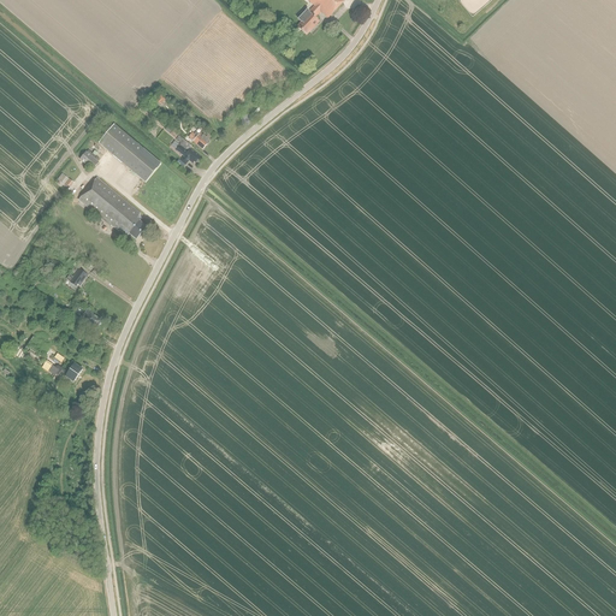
[(327,21),(345,0),(306,0),(314,7),(309,12),(307,10),(297,21),(300,23),(296,27),(306,36),(319,23),(314,18),(320,12),(327,21)]
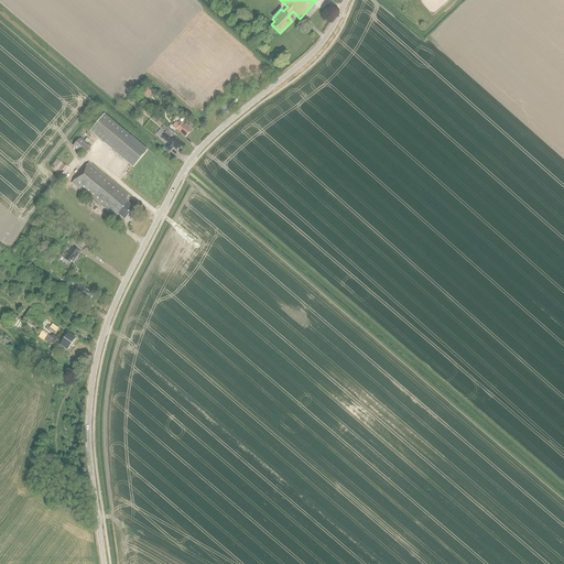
[(148,87),(142,93),(147,97),(152,90),(148,87)]
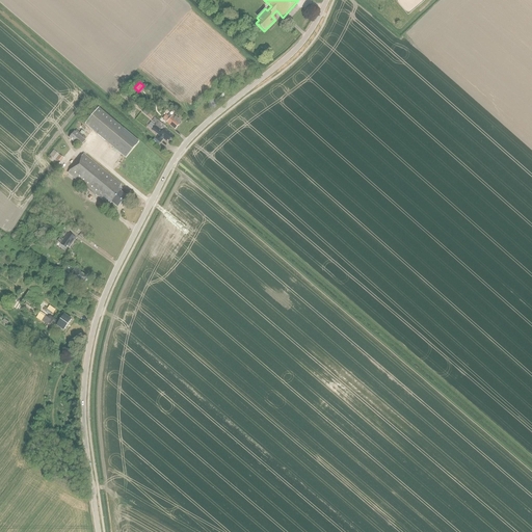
[(127,159),(130,155),(140,143),(99,109),(85,125),(127,159)]
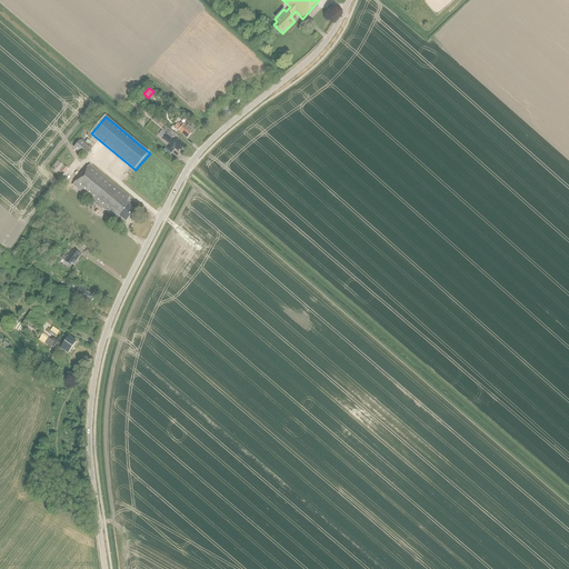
[(187,139),(195,130),(188,125),(187,127),(183,123),(181,126),(178,122),(173,127),(178,131),(187,139)]
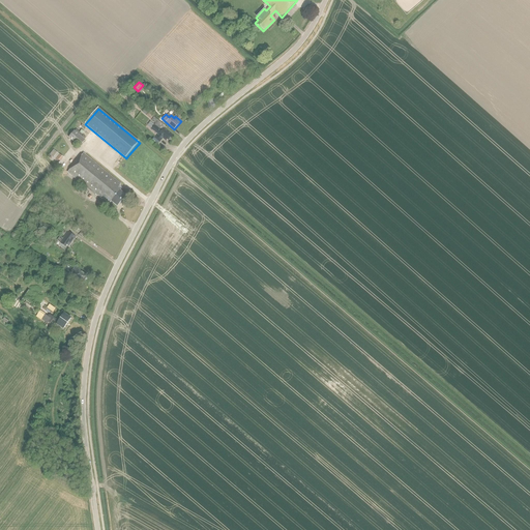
[(155,124),(162,130),(164,128),(166,125),(154,117),(151,121),(155,124)]
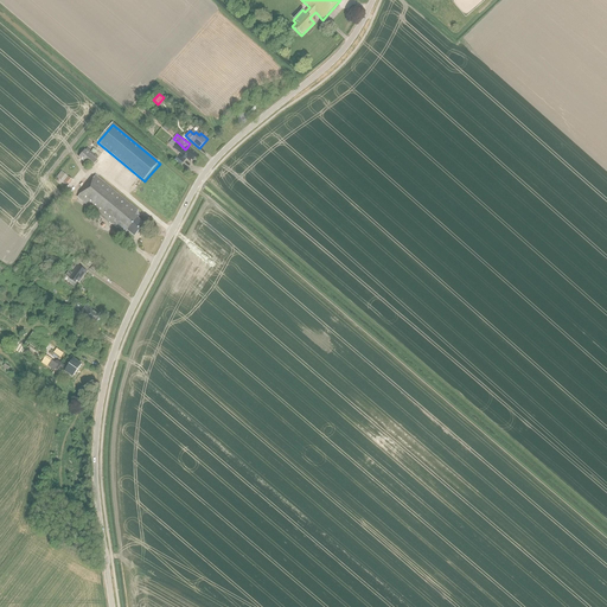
[(178,142),(177,142),(173,147),(181,153),(178,158),(183,161),(186,158),(190,161),(191,160),(193,161),(198,155),(187,147),(185,149),(178,142)]
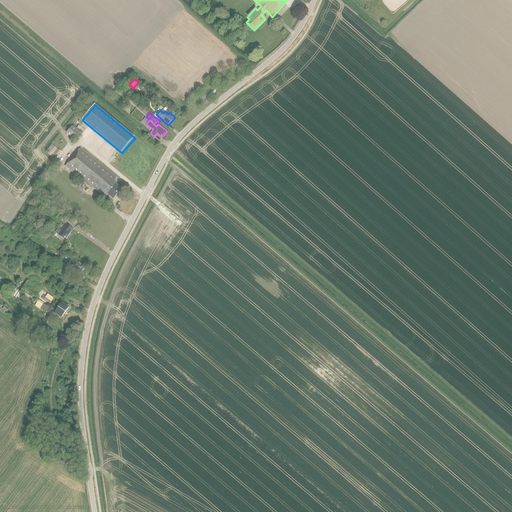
[(77,142),(82,136),(71,126),(66,133),(77,142)]
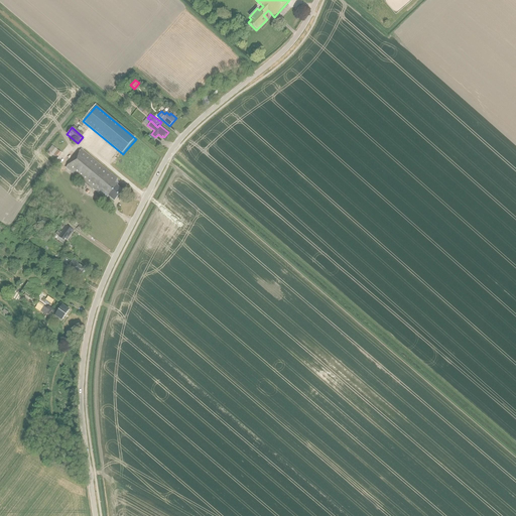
[(48,151),(53,155),(57,150),(52,146),(48,151)]
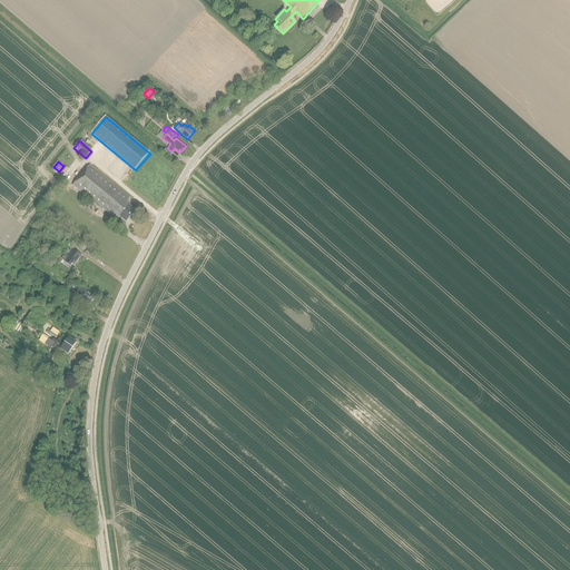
[(126,222),(134,210),(129,206),(130,205),(128,200),(129,198),(89,165),(72,186),(102,209),(104,208),(110,215),(111,214),(118,219),(120,217),(126,222)]
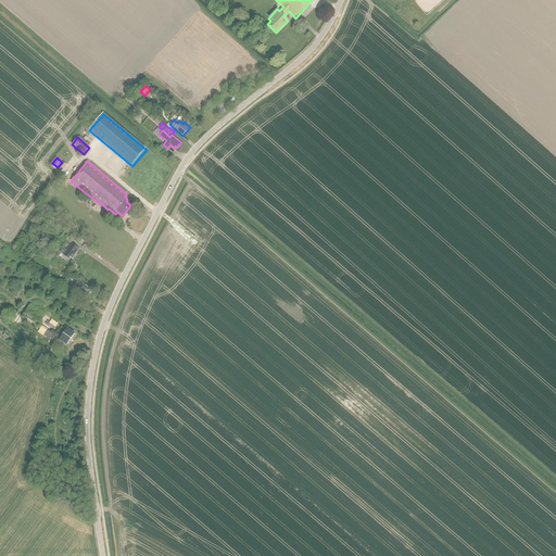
[(79,250),(71,244),(66,251),(63,249),(60,253),(68,260),(70,257),(72,258),(79,250)]
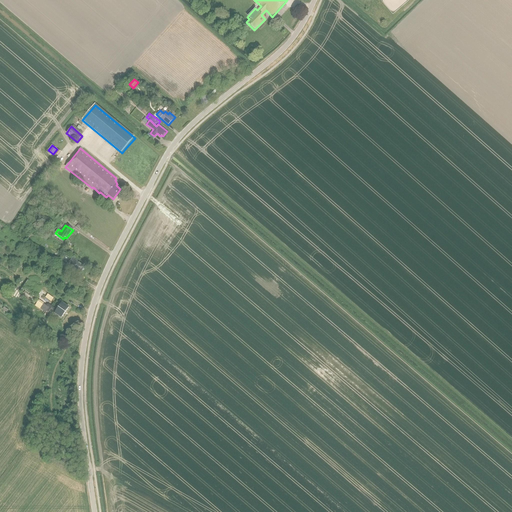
[(66,263),(59,258),(55,263),(62,268),(66,263)]
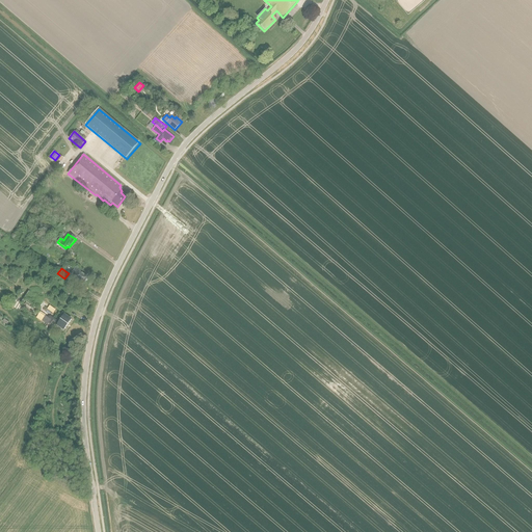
[(73,272),(76,273),(73,277),(83,285),(88,277),(78,270),(76,268),(73,272)]
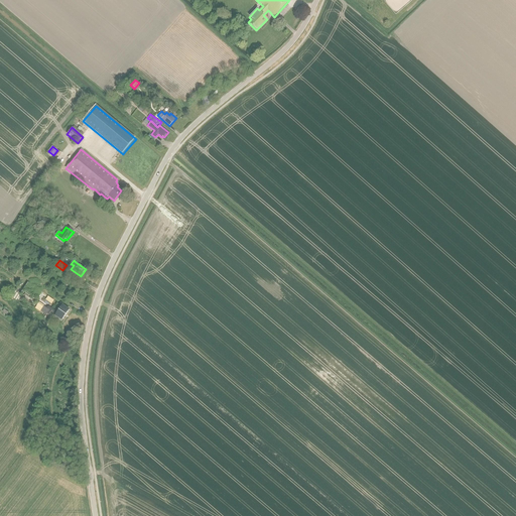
[(17,299),(21,293),(16,290),(12,297),(16,300),(17,299)]
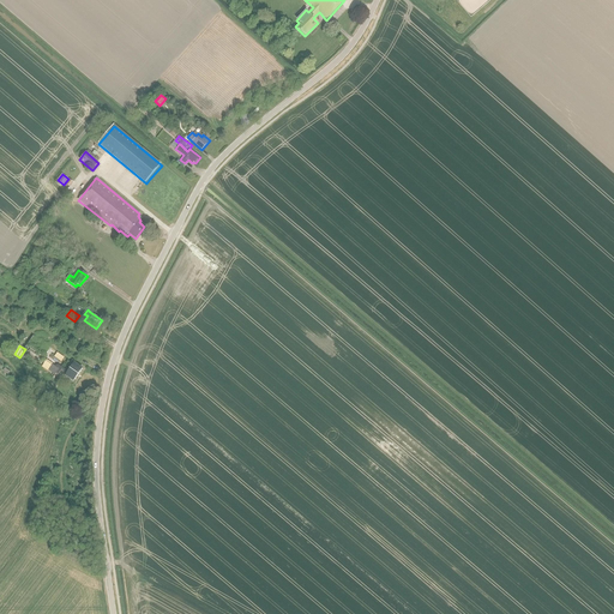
[(49,371),(53,362),(47,359),(42,367),(49,371)]
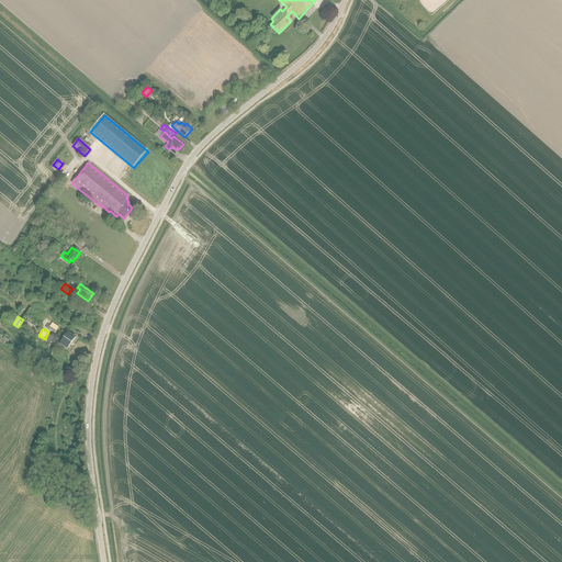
[(48,334),(45,338),(51,343),(52,341),(58,346),(60,344),(67,349),(75,337),(68,333),(63,340),(54,334),(53,334),(52,334),(51,335),(48,334)]
